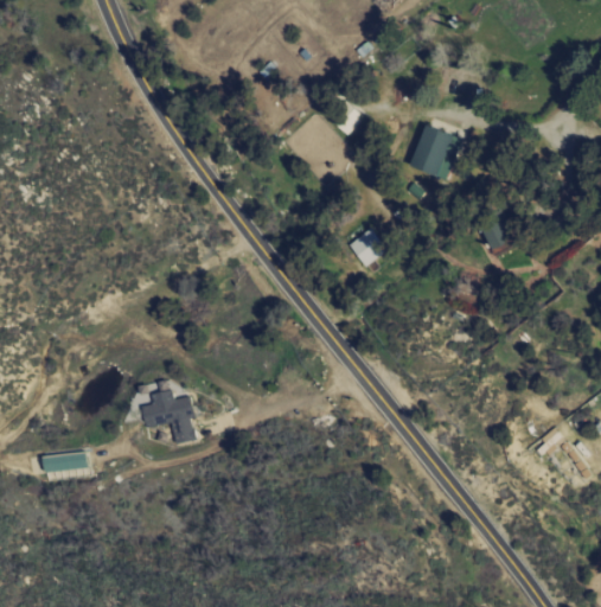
[(445,180),(461,138),(429,125),(413,166),(445,180)]
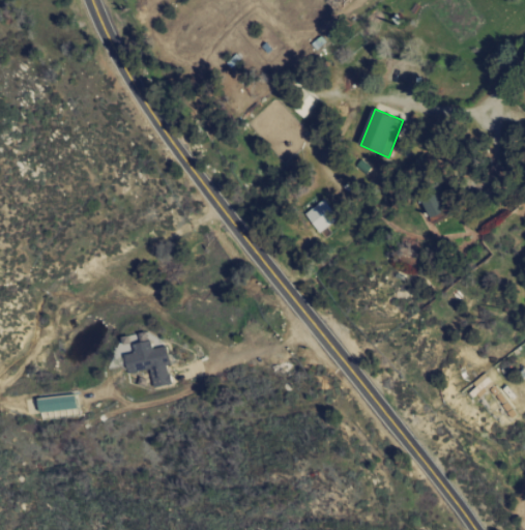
[(423,197),(436,218),(451,209),(439,187),(423,197)]
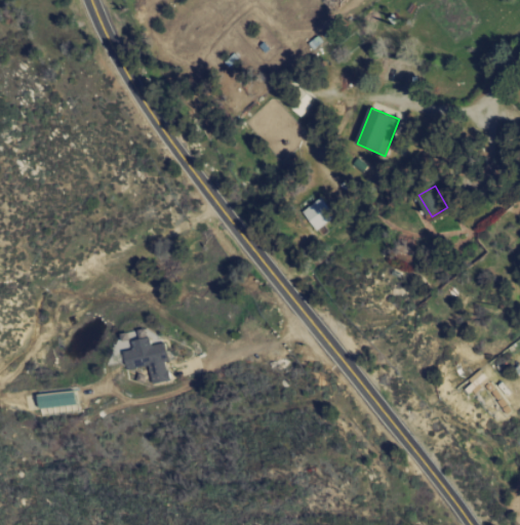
[(316,230),(335,214),(320,197),(302,212),(316,230)]
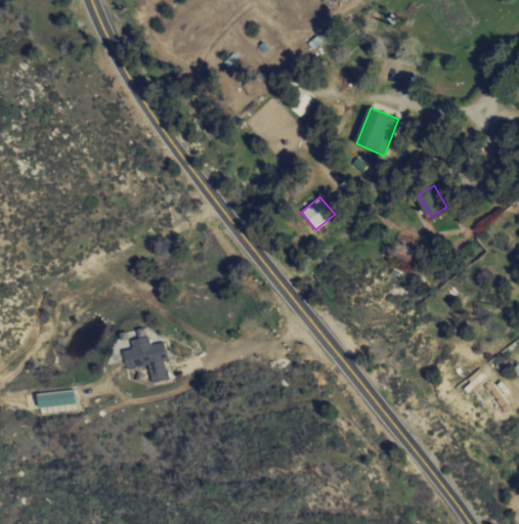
[(168,380),(165,359),(168,359),(166,342),(147,344),(145,329),(106,334),(111,358),(134,355),(135,366),(146,364),(148,383),(168,380)]
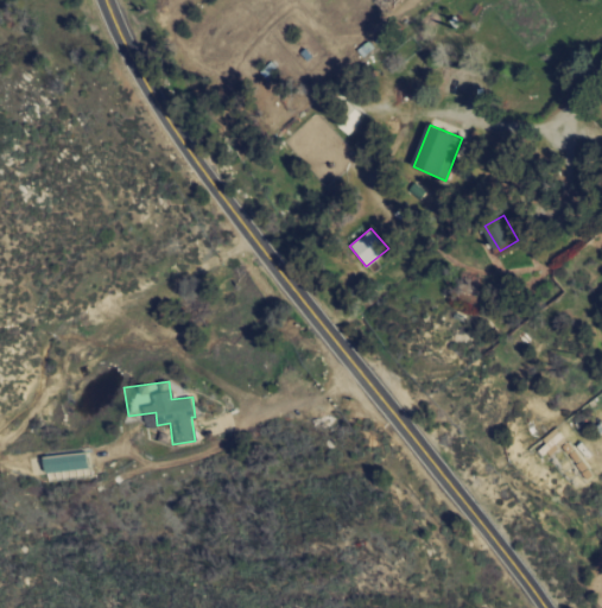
[(555,429),(532,443),(540,456),(563,442),(555,429)]
